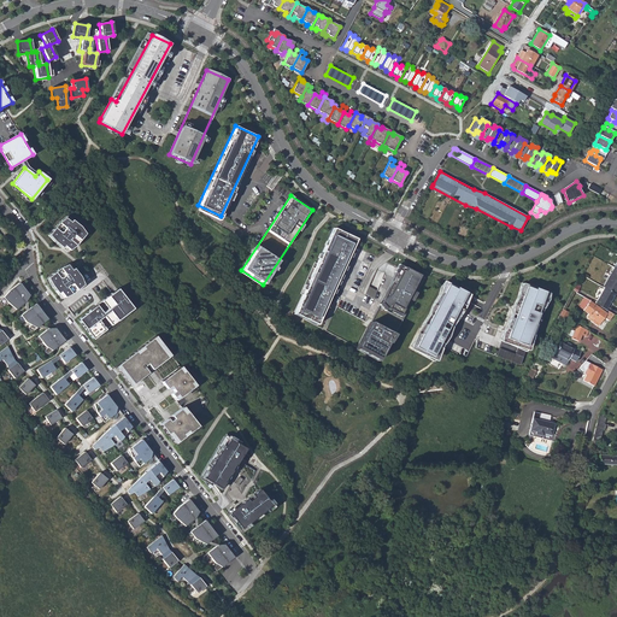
[(221,216),(198,205),(197,210),(218,221),(221,216)]
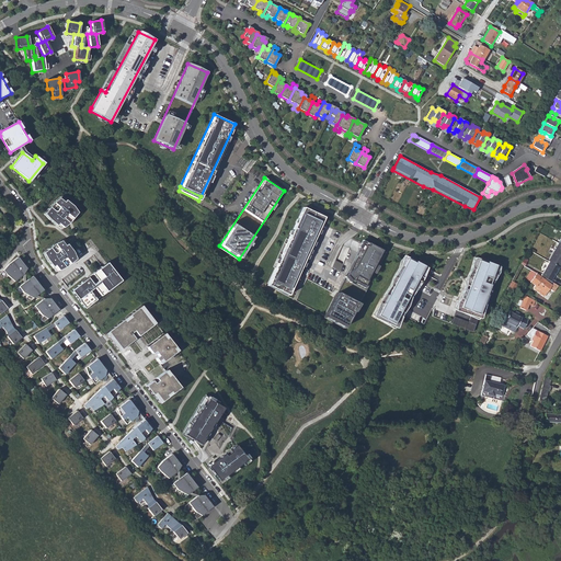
[(54,203),(44,214),(49,220),(60,229),(69,224),(77,213),(72,206),(60,196),(54,203)]
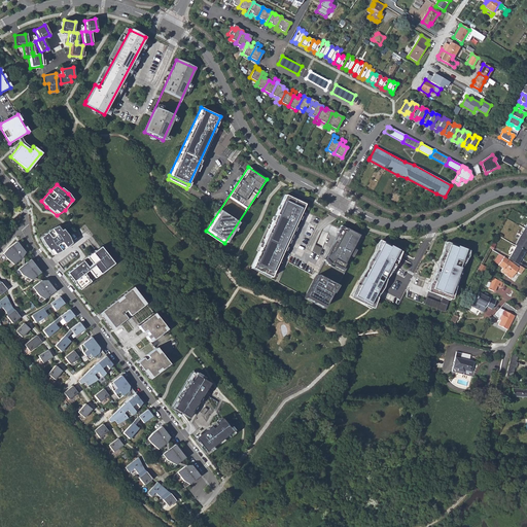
[(304,204),(284,195),(251,266),(271,275),(304,204)]
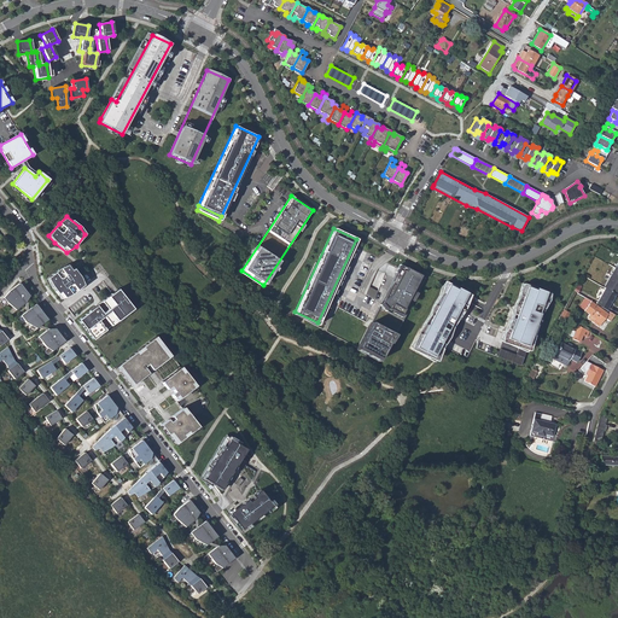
[(60,268),(47,279),(52,286),(62,299),(71,295),(83,285),(80,277),(70,264),(60,268)]
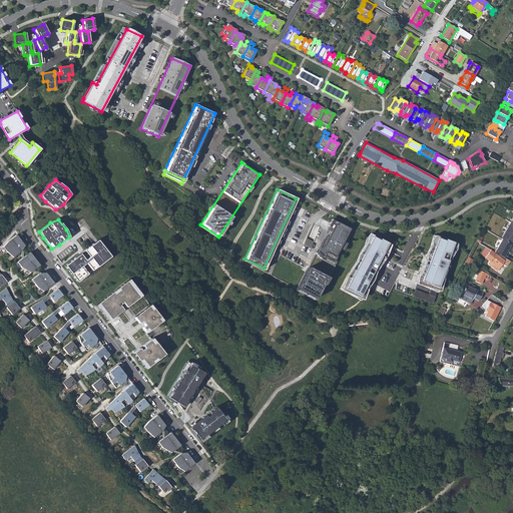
[(352,230),(332,220),(296,289),(295,290),(313,300),(314,298),(325,277),(327,278),(352,230)]
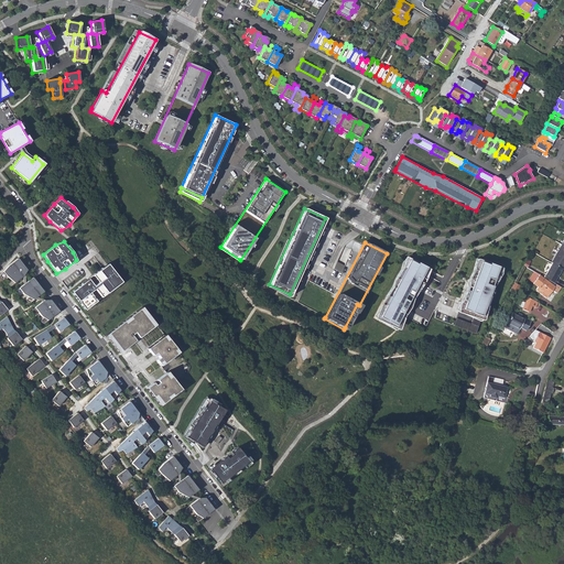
[(554,283),(563,264),(563,246),(562,245),(551,262),(552,263),(545,275),(544,278),(554,283)]
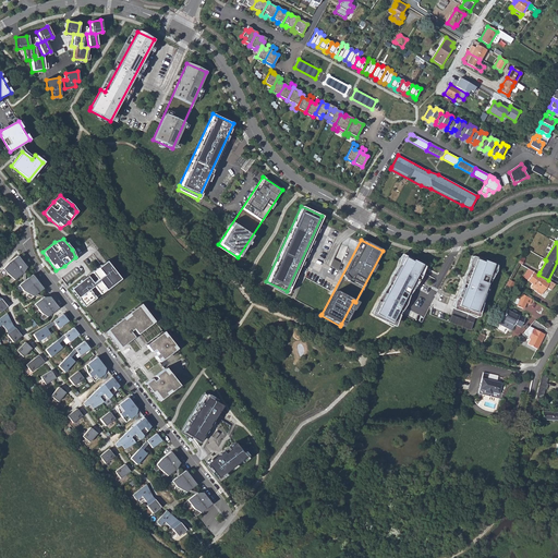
[(423,266),(403,255),(372,314),(392,324),(423,266)]
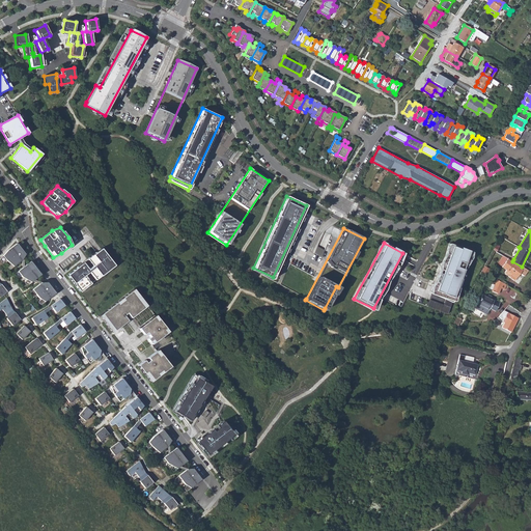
[(7,250),(2,256),(5,259),(12,267),(21,260),(24,254),(16,244),(7,250)]
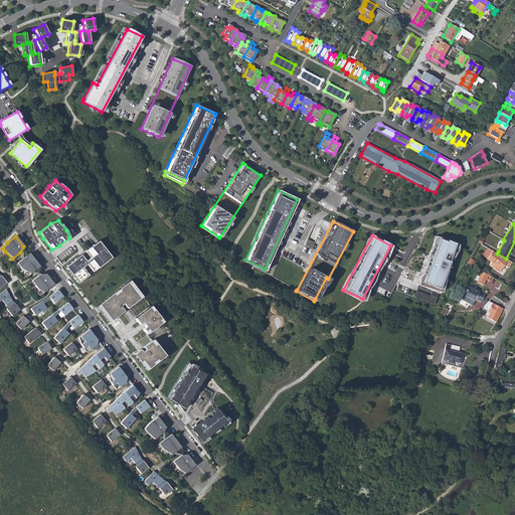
[(457,244),(438,237),(419,284),(433,289),(430,296),(416,291),(414,297),(434,305),(457,244)]
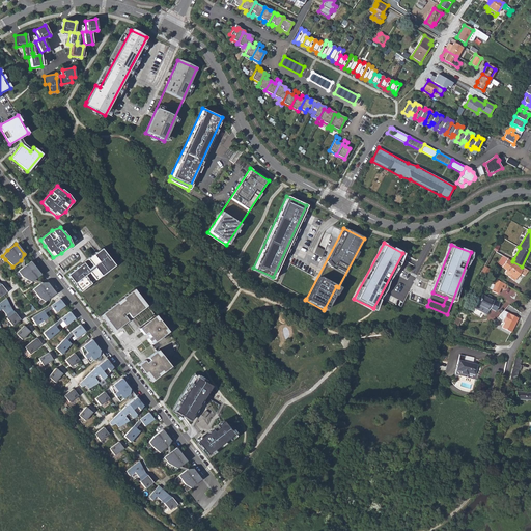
[(317,246),(314,252),(322,256),(325,250),(317,246)]
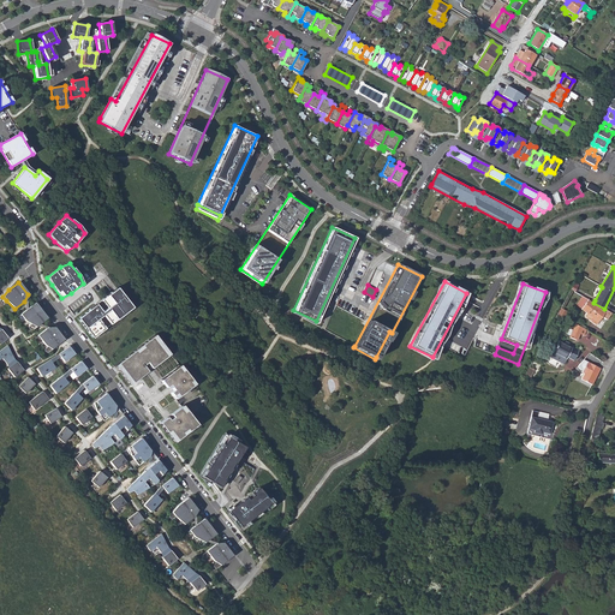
[(132,308),(117,288),(77,318),(93,339),(132,308)]
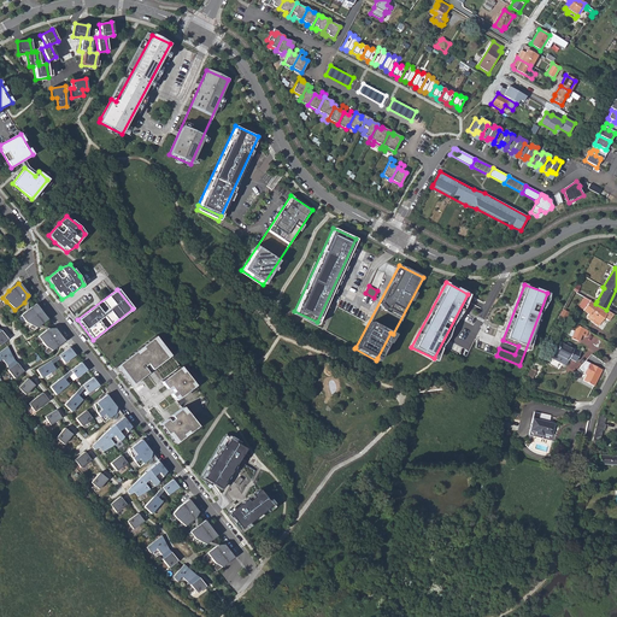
[(470,297),(466,307),(481,312),(485,303),(470,297)]
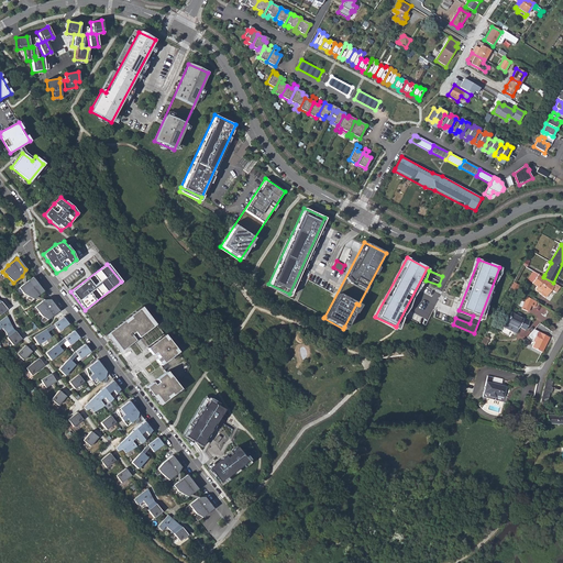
[(548,295),(552,289),(555,284),(553,283),(543,277),(542,276),(539,274),(538,274),(532,283),(537,286),(548,295)]
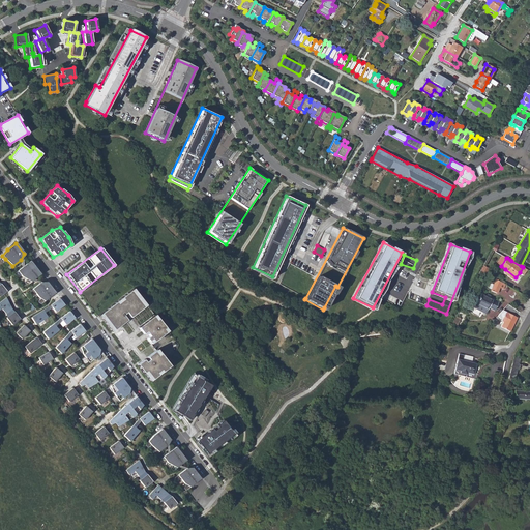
[(30,261),(17,271),(21,276),(30,282),(40,274),(30,261)]
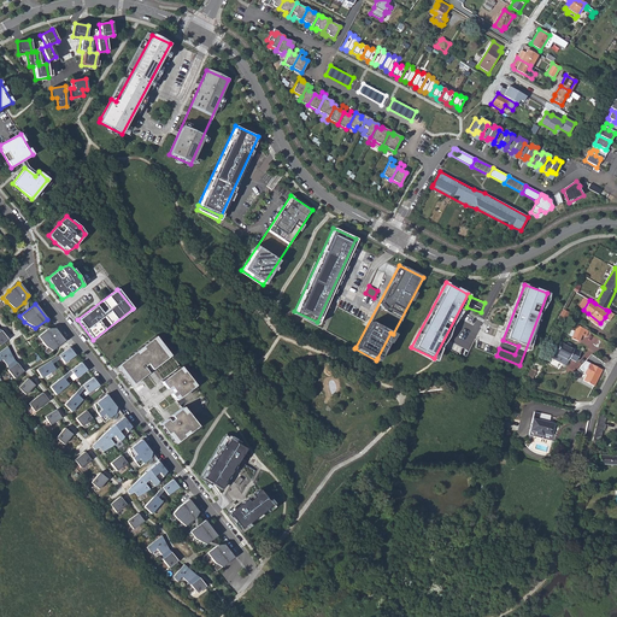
[(317,322),(294,311),(293,313),(316,324),(317,322)]
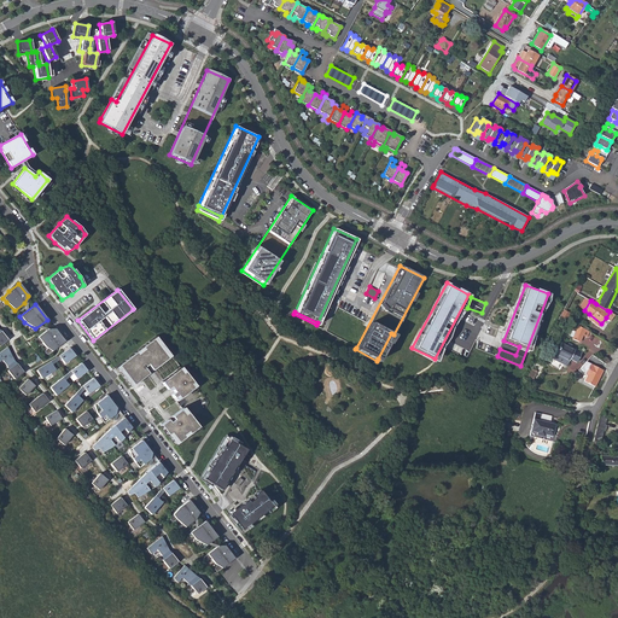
[(587,319),(599,327),(601,324),(589,314),(587,316),(587,319)]
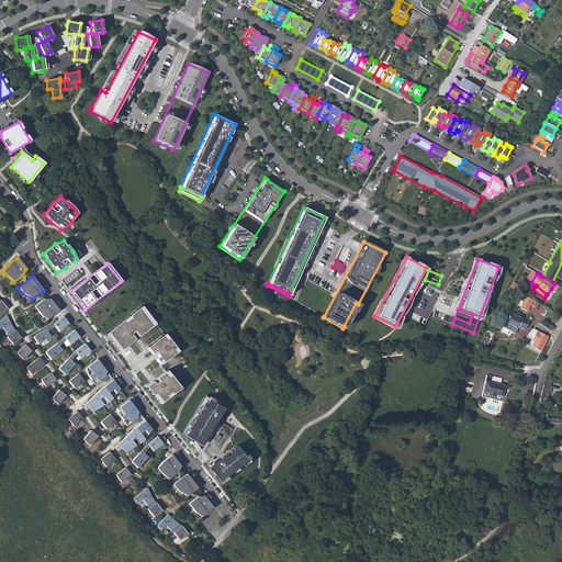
[(48,299),(43,299),(33,306),(41,315),(46,319),(58,311),(48,299)]
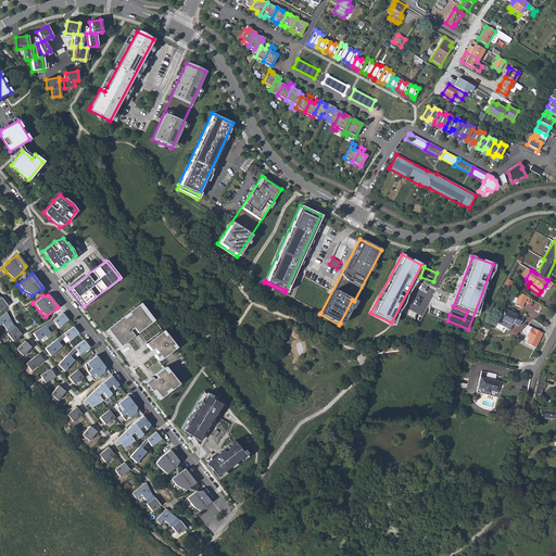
[(521,307),(525,300),(526,298),(520,295),(516,305),(521,307)]
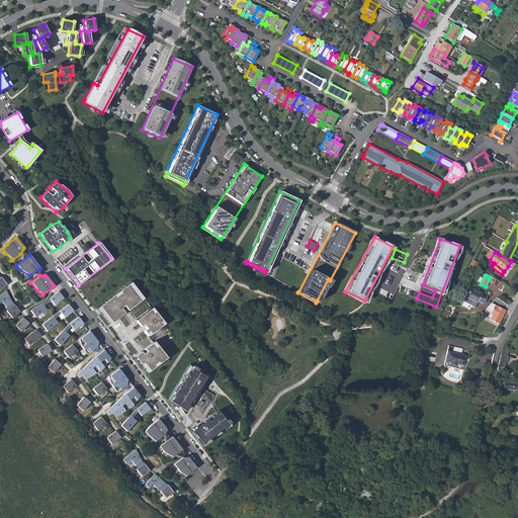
[(144,298),(131,282),(96,309),(109,325),(124,313),(120,309),(123,306),(127,311),(144,298)]
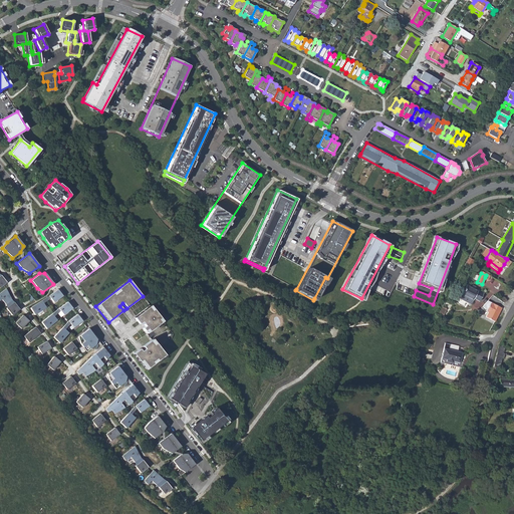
[(475,287),(472,285),(471,287),(466,285),(460,298),(467,302),(469,299),(470,297),(473,299),(474,298),(479,301),(484,292),(478,290),(477,291),(474,289),(475,287)]
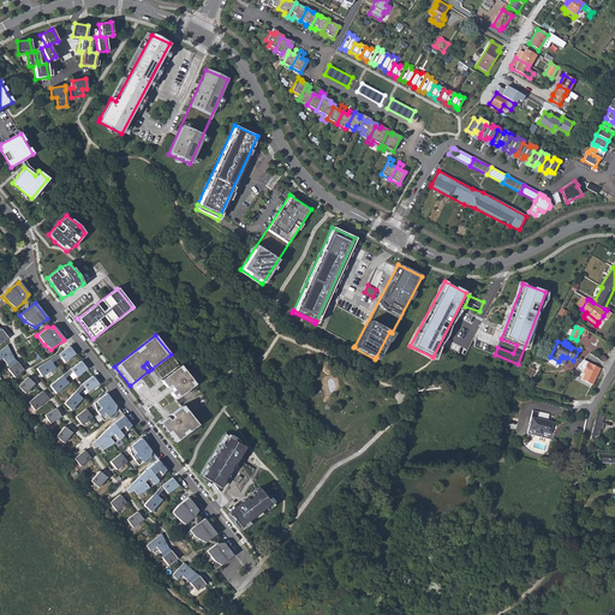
[(13,359),(6,345),(0,350),(0,358),(1,358),(6,364),(13,359)]
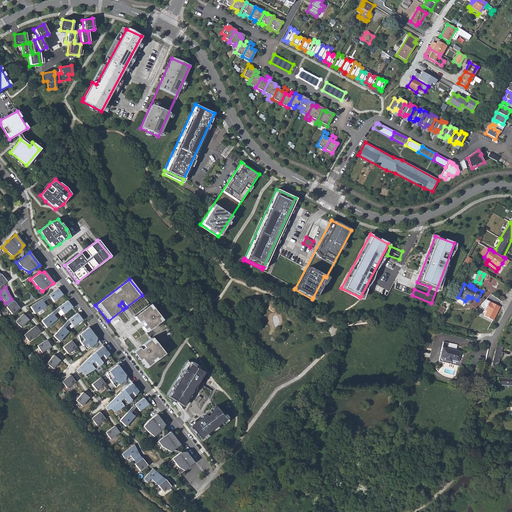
[(48,295),(44,297),(46,300),(50,297),(53,301),(62,295),(57,288),(48,295)]
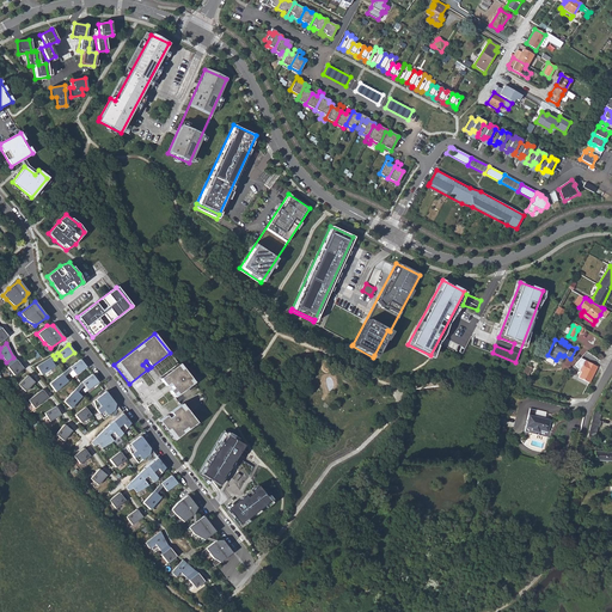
[(55,359),(53,355),(35,366),(41,375),(54,366),(50,361),(55,359)]
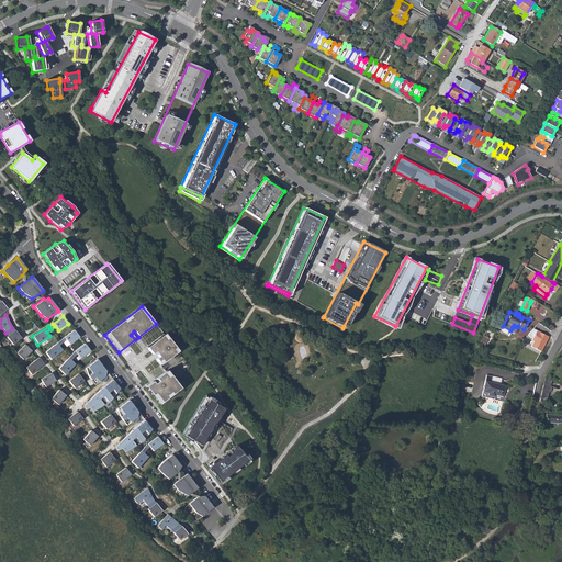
[(549,337),(534,328),(526,337),(534,341),(531,347),(540,351),(549,337)]
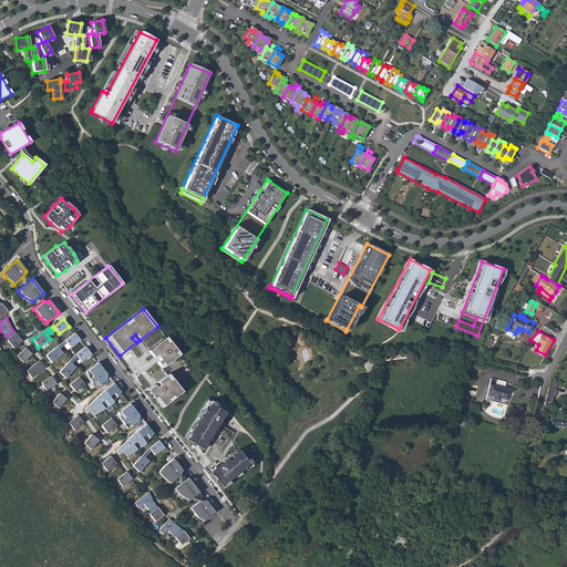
[(20,341),(14,333),(7,340),(12,348),(20,341)]
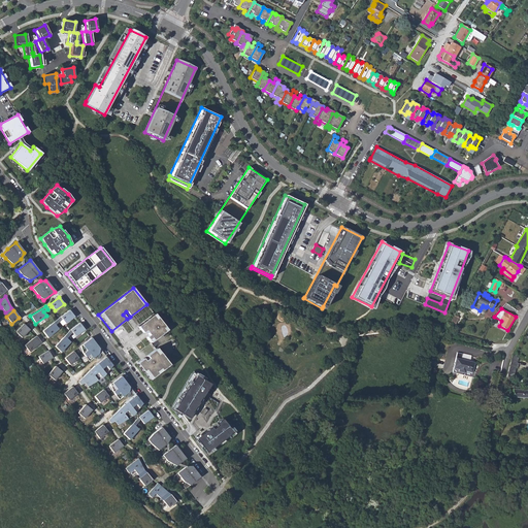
[(68,310),(56,320),(58,322),(62,319),(65,324),(73,317),(68,310)]
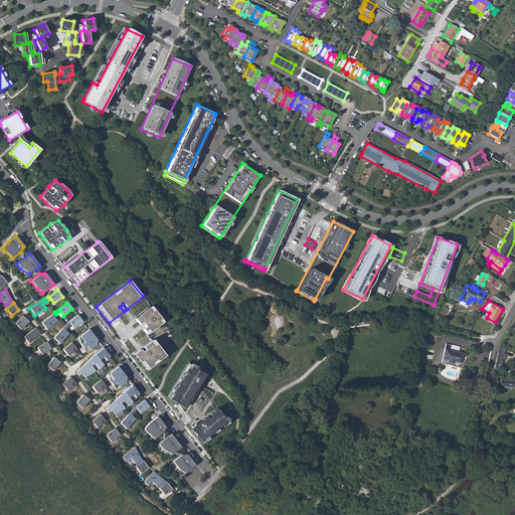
[(147,334),(163,322),(150,307),(135,319),(139,325),(142,322),(146,327),(143,329),(147,334)]
